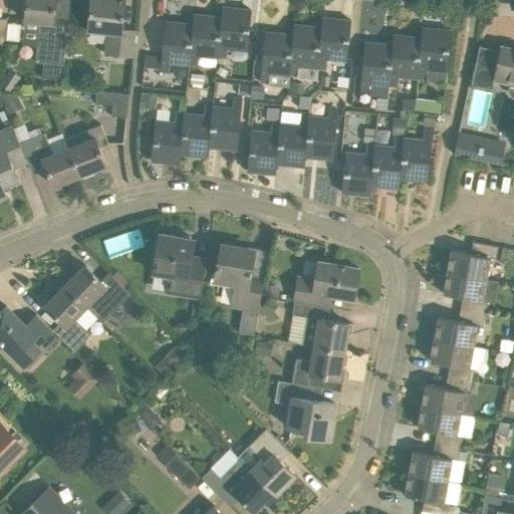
[(54,16),(55,13),(56,0),(26,0),(25,20),(40,22),(36,61),(45,62),(43,77),(61,79),(62,65),(63,65),(69,17),(54,16)]
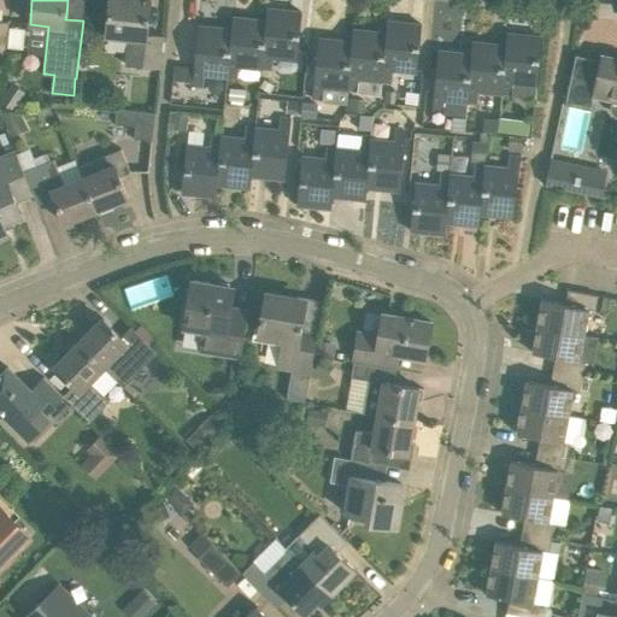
[(160,69),(164,36),(147,35),(150,0),(110,0),(106,37),(128,40),(125,65),(160,69)]
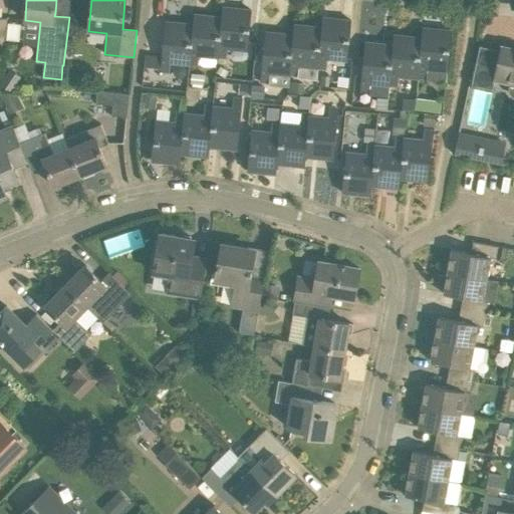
[(228,48),(247,50),(252,10),(223,7),(222,17),(218,58),(219,58),(219,59),(231,60),(231,58),(227,57),(228,48)]
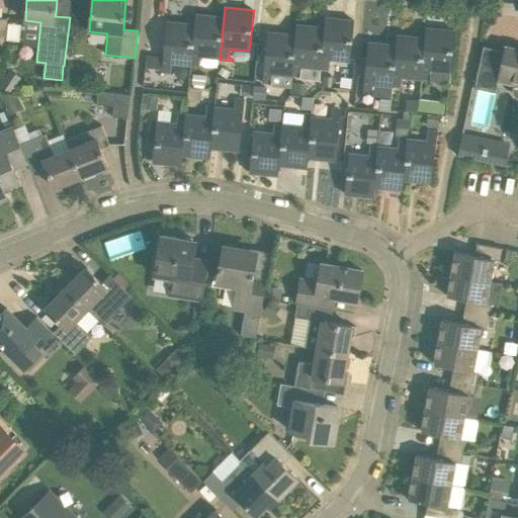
[(220,59),(224,17),(196,14),(194,24),(190,66),(200,67),(201,57),(220,59)]
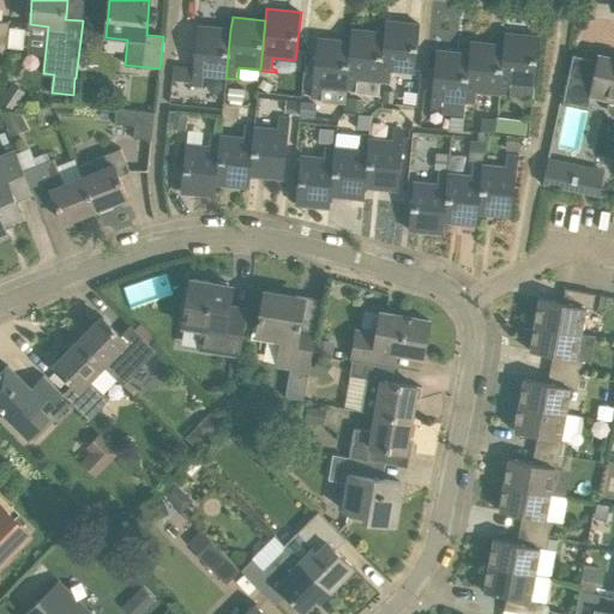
[(415,72),(417,48),(420,24),(386,20),(385,32),(379,80),(390,82),(391,70),(415,72)]
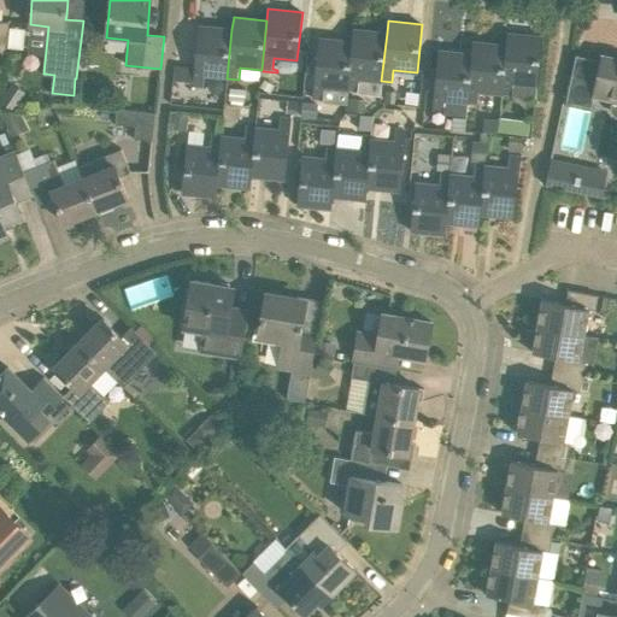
[(227,78),(231,29),(199,25),(193,86),(203,87),(204,76),(227,78)]
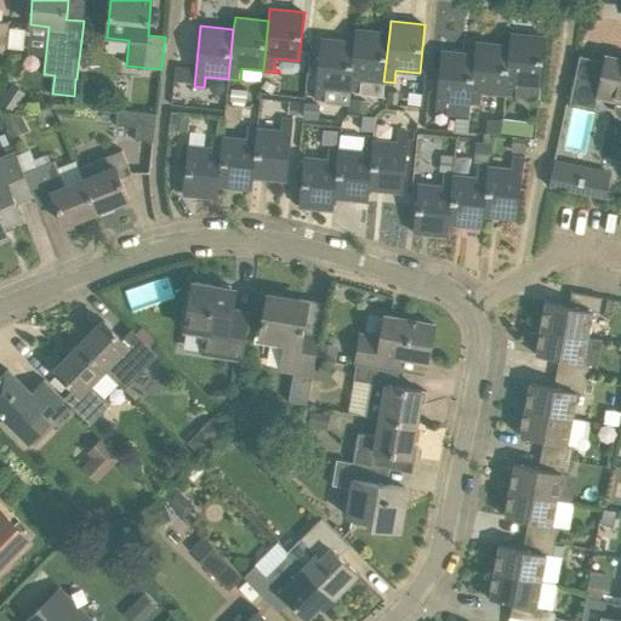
[(383,81),(389,33),(355,29),(354,41),(349,91),(359,92),(360,80),(383,81)]
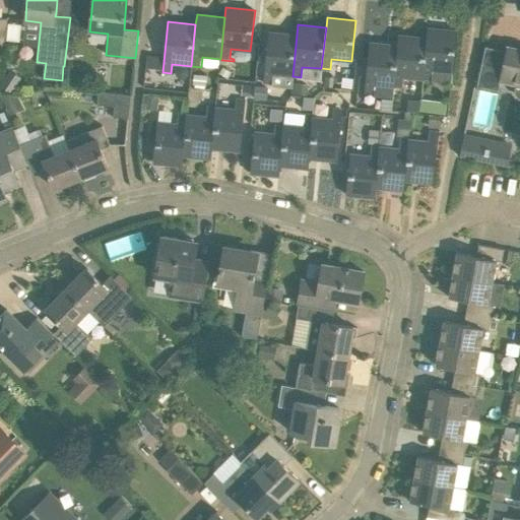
[(433,69),(453,71),(457,30),(428,27),(427,38),(423,79),(432,79),(433,69)]
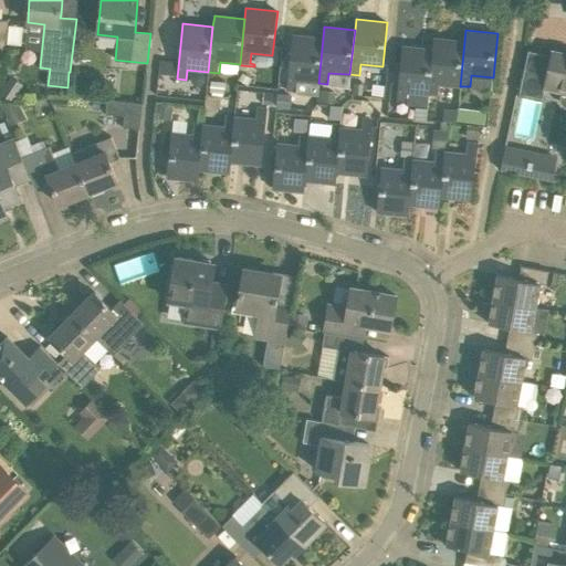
[(318,83),(323,38),(292,34),(286,91),(297,92),(299,81),(318,83)]
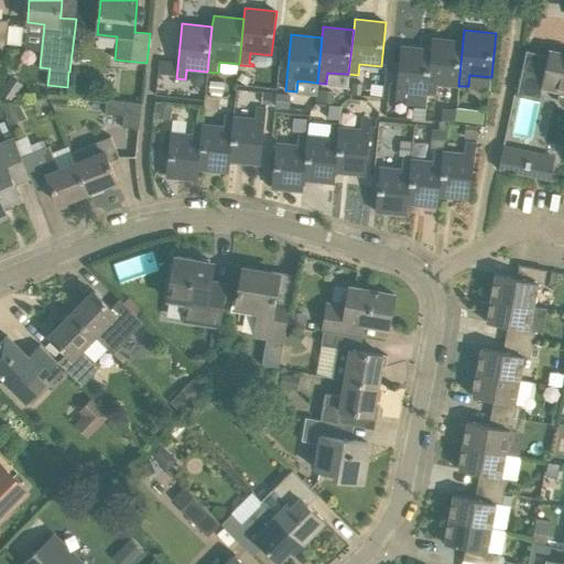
[(458,86),(463,41),(433,39),(432,50),(426,94),(436,95),(437,84),(458,86)]
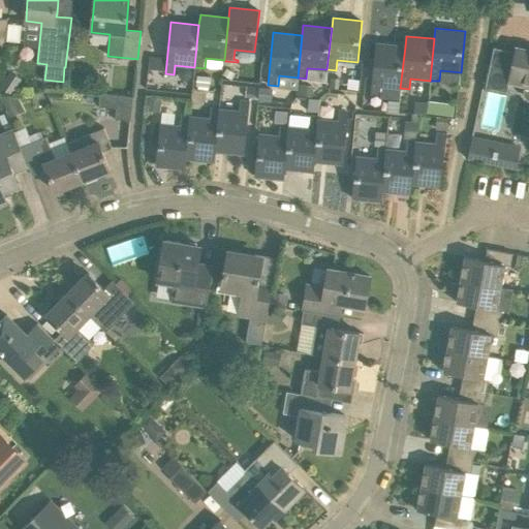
[(400,88),(405,47),(376,43),(374,59),(373,75),(371,95),(379,96),(380,86),(400,88)]
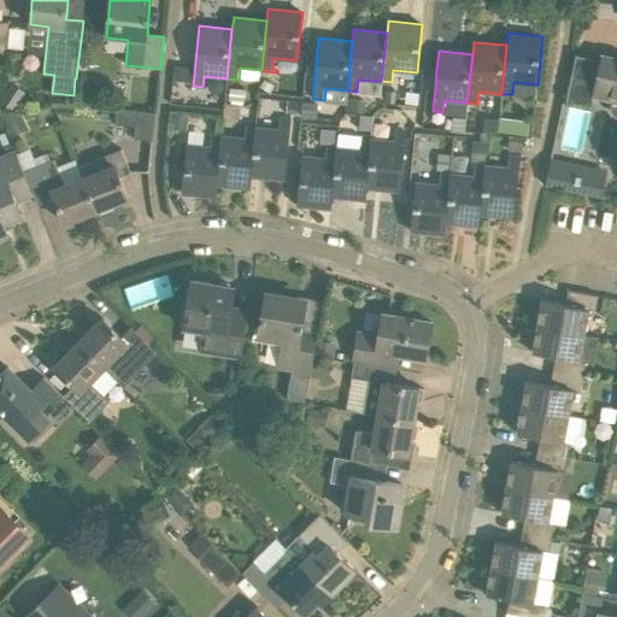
[(616,58),(601,56),(593,95),(611,100),(611,105),(611,111),(616,117),(616,116),(616,58)]
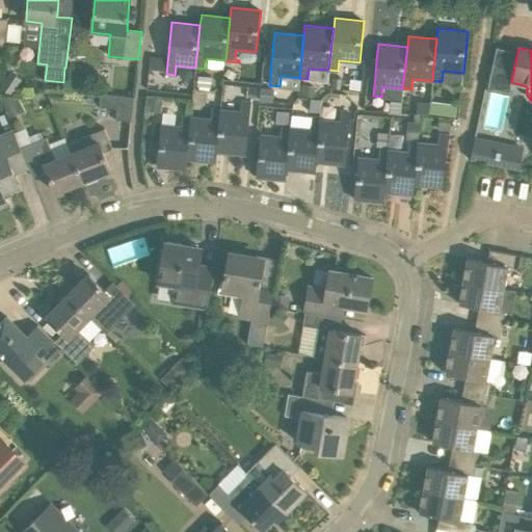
[(151,56),(150,70),(166,71),(167,57),(151,56)]
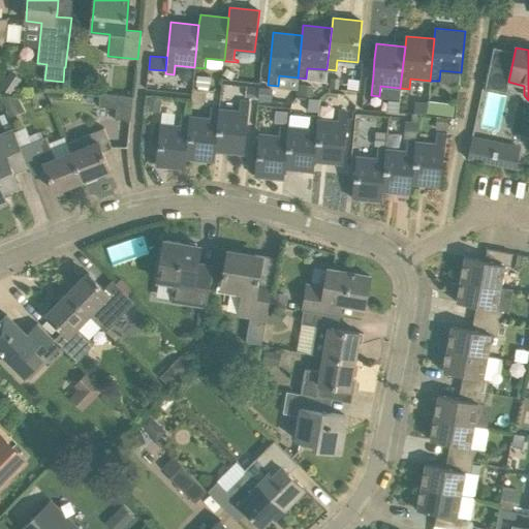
[(366,74),(373,75),(374,59),(367,59),(366,74)]
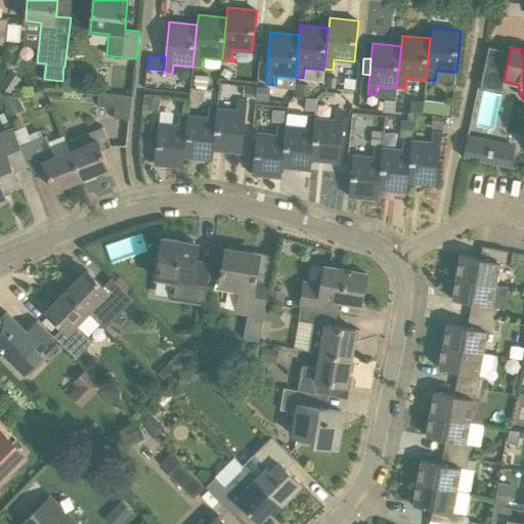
[(80,81),(83,77),(83,72),(79,67),(73,68),(69,72),(70,78),(74,81),(80,81)]
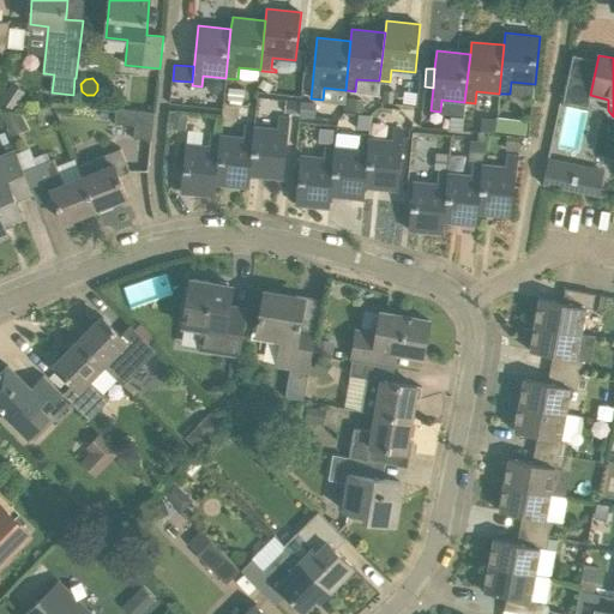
[(23,96),(11,88),(1,101),(13,109),(23,96)]
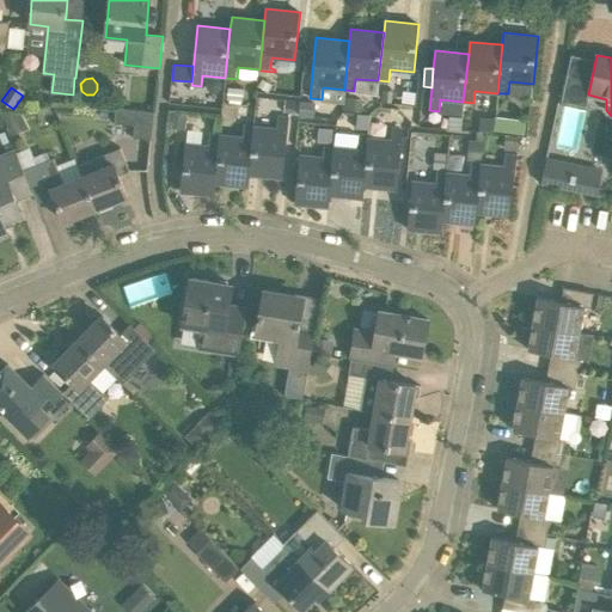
[(384,91),(383,102),(392,103),(393,92),(384,91)]
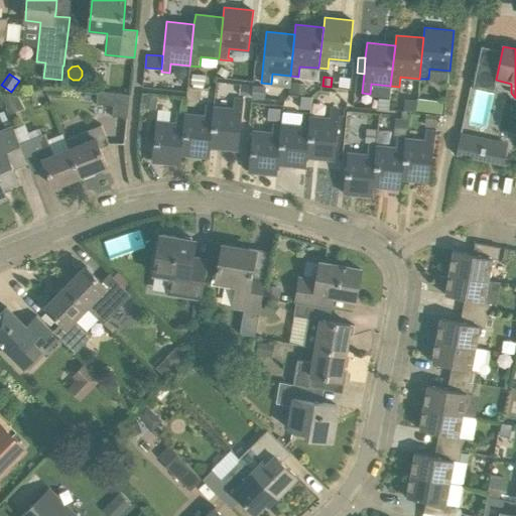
[(290,94),(305,94),(305,84),(291,83),(290,94)]
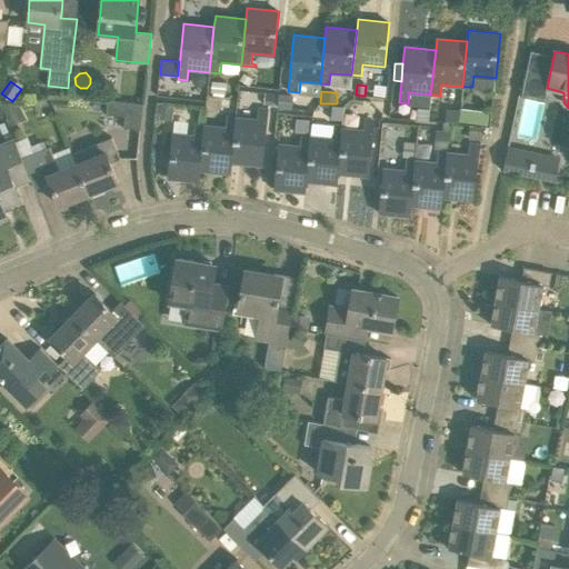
[(265,105),(273,106),(276,93),(266,92),(265,105)]
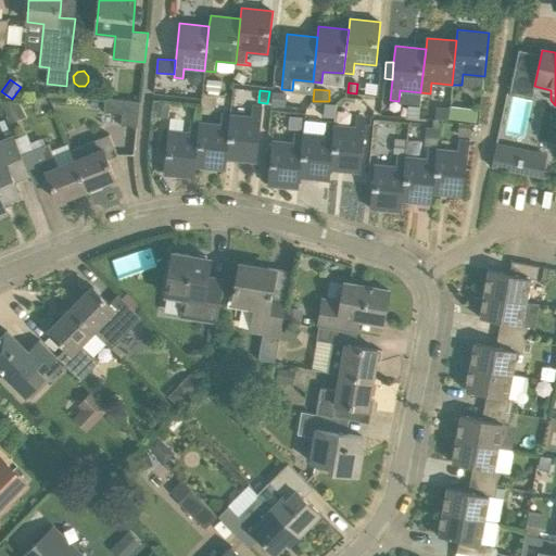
[(287,93),(274,91),(272,106),(286,108),(287,93)]
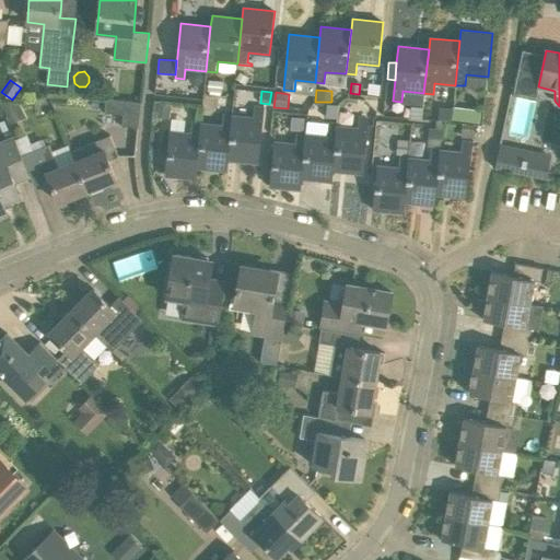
[(220,96),(219,111),(231,112),(233,97),(220,96)]
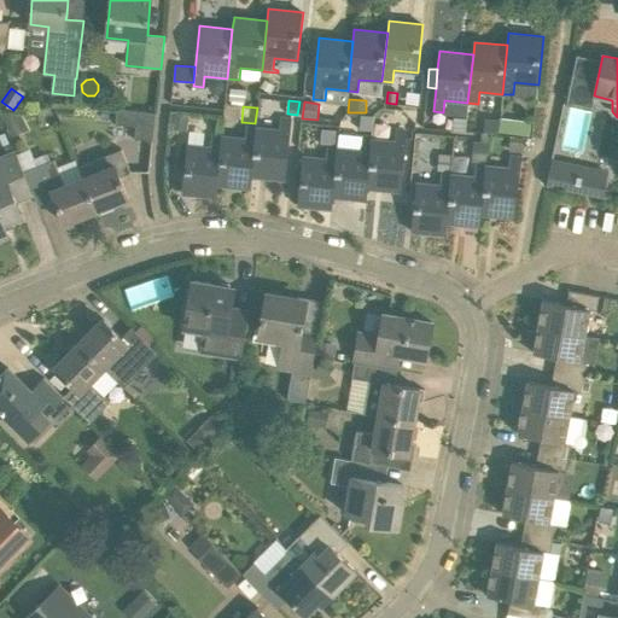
[(156,114),(132,110),(117,109),(115,123),(138,126),(135,139),(152,141),(156,114)]
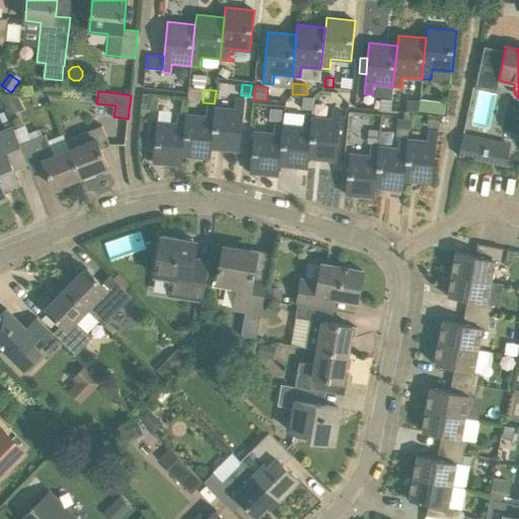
[(1,94),(8,112),(23,105),(18,93),(1,94)]
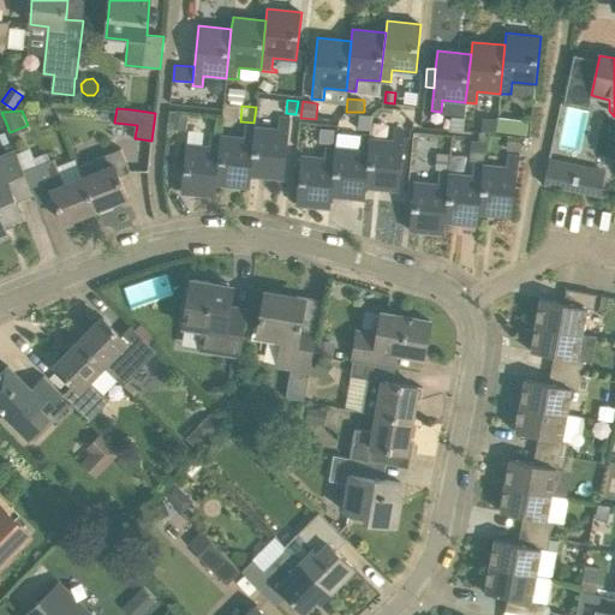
[(400,111),(399,123),(413,124),(415,112),(400,111)]
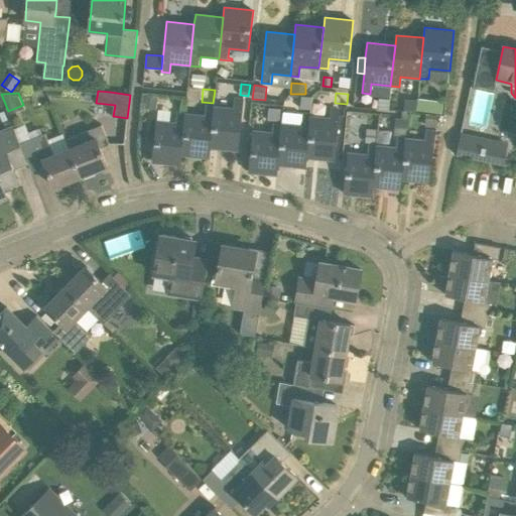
[(157,96),(144,95),(143,108),(156,109),(156,106),(157,96)]
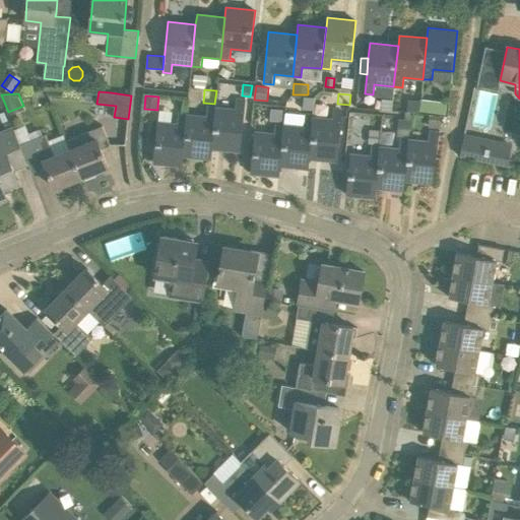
[(303,109),(314,110),(315,98),(304,96),(303,109)]
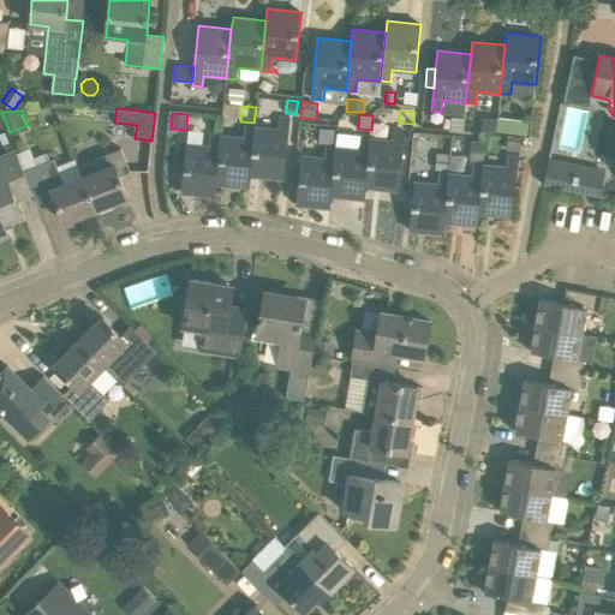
[(284,179),(291,117),(280,115),(279,129),(255,126),(254,139),(255,139),(251,175),(284,179)]
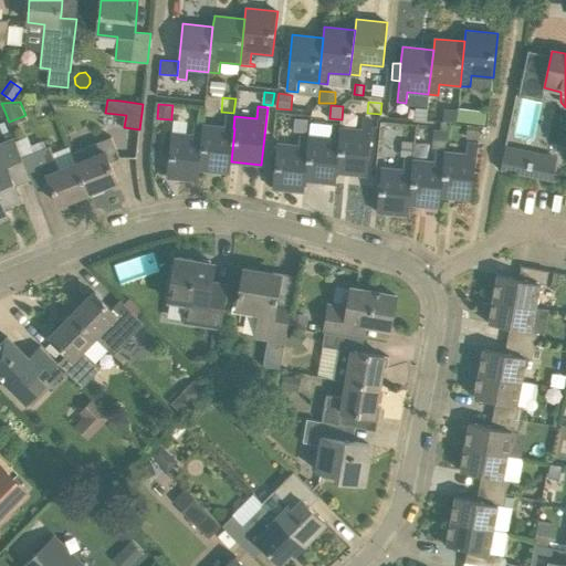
[(415,119),(427,119),(428,108),(416,107),(415,119)]
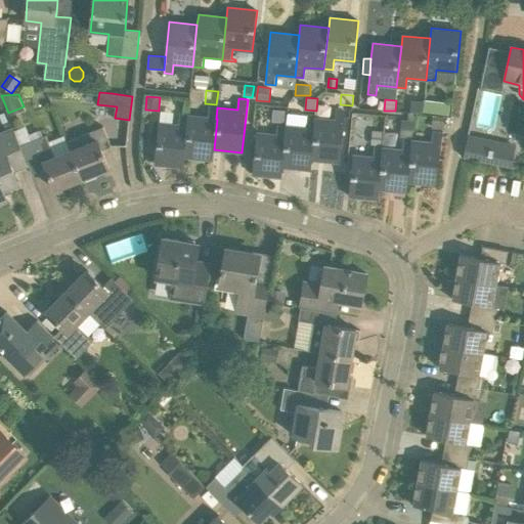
[(436,101),(435,114),(449,115),(450,103),(436,101)]
